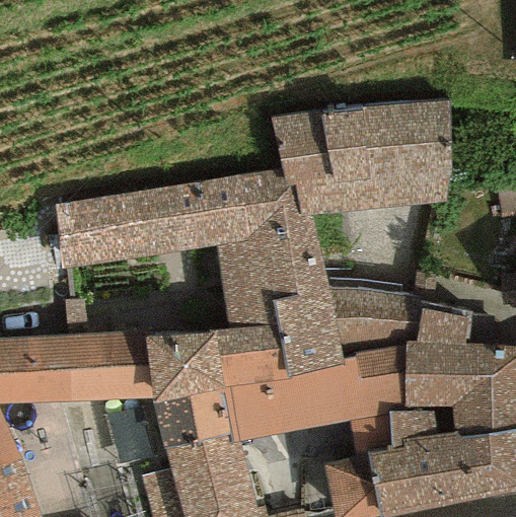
[(449,201),(450,100),(272,117),(284,167),(287,185),(297,183),(302,215),(312,212),(449,201)]
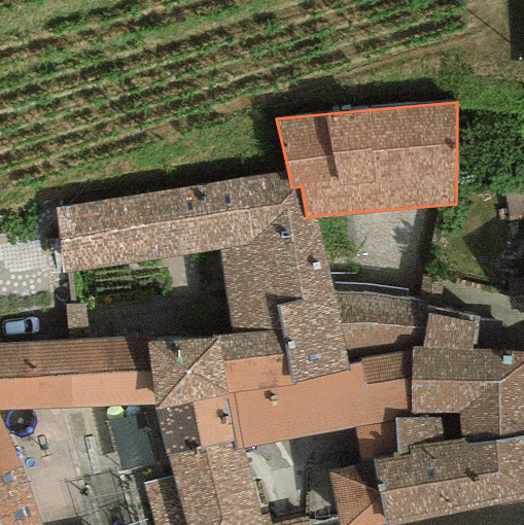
[(59,208),(64,272),(126,264),(220,249),(320,233),(317,215),(307,218),(302,186),(291,187),(288,170),(59,208)]
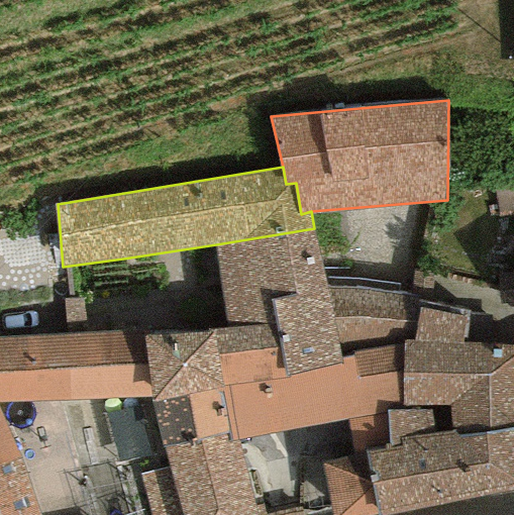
[(500,204),(513,202),(513,169),(496,172),(500,204)]
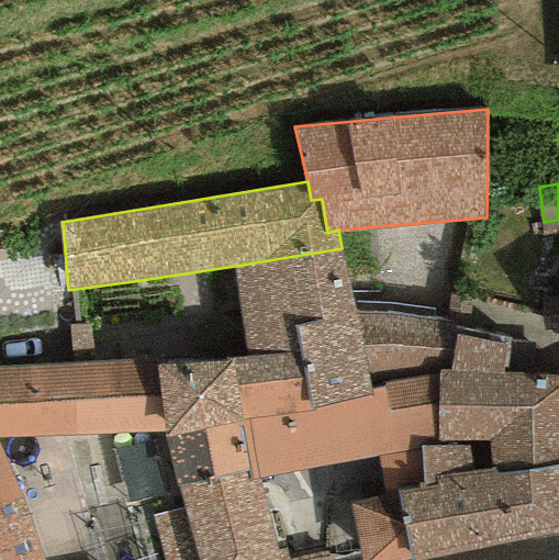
[(241,308),(249,354),(232,356),(237,385),(305,376),(312,406),(373,393),(372,387),(356,312),(342,248),(235,266),(241,308)]
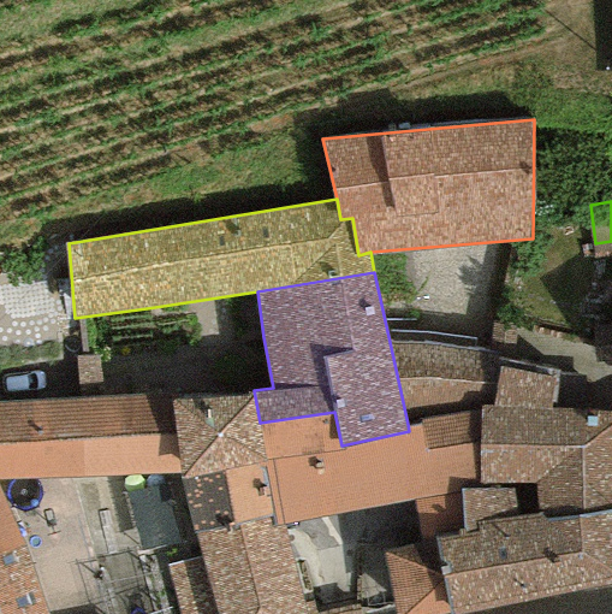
[(431,338),(390,342),(408,424),(422,423),(422,419),(481,411),(482,403),(494,403),(500,365),(503,350),(431,338)]
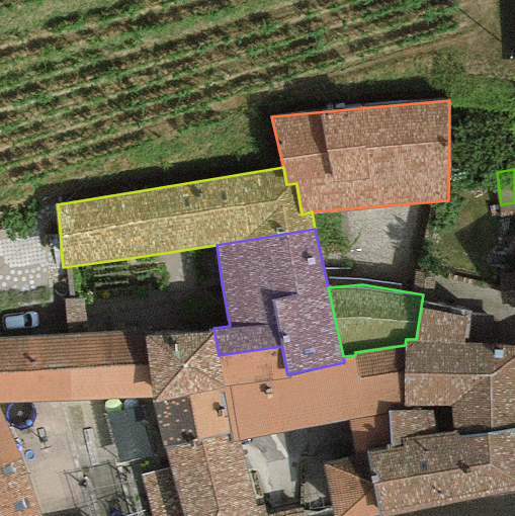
[(457,435),(514,426),(514,344),(463,342),(465,318),(421,307),(416,339),(406,339),(405,345),(404,407),(389,410),(392,446),(402,445),(402,438),(456,431),(457,435)]
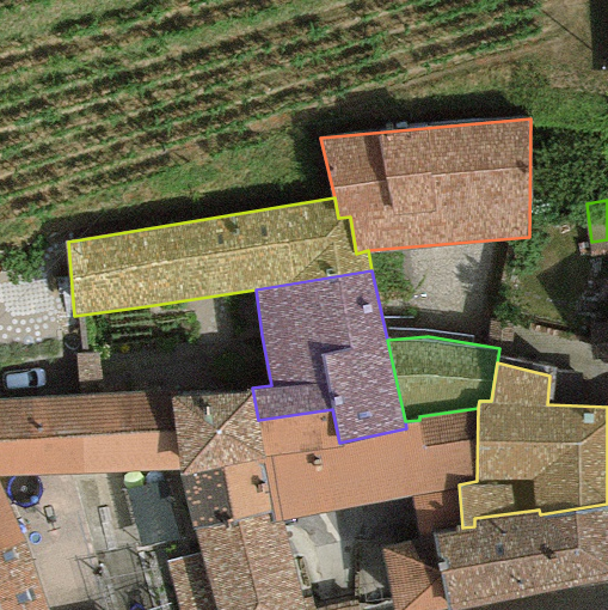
[(0,609),(50,609),(49,605),(0,483),(0,475),(179,469),(172,396),(171,388),(0,400),(0,609)]
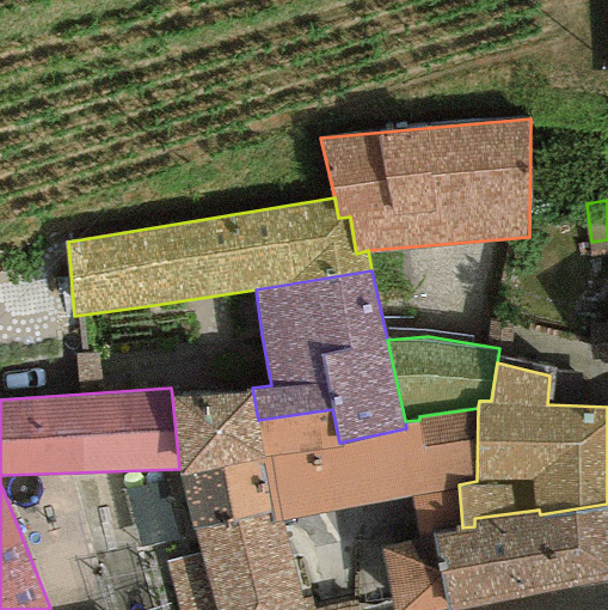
[(167,561),(180,609),(306,609),(284,518),(277,519),(265,458),(258,420),(252,388),(172,396),(179,469),(201,551),(167,561)]
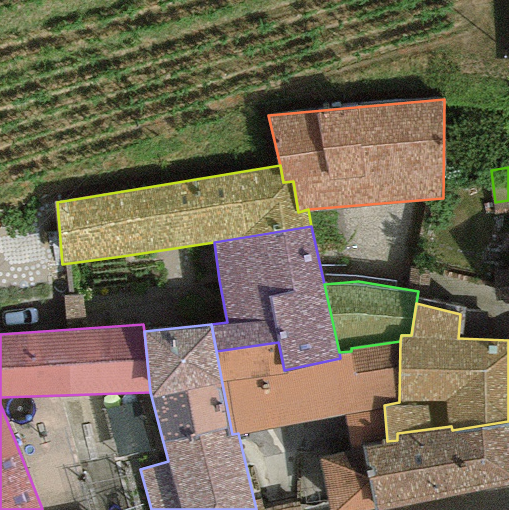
[(384,405),(399,402),(400,341),(351,348),(351,351),(339,352),(340,358),(284,370),(278,342),(216,351),(222,383),(232,434),(238,433),(348,412),(384,405)]
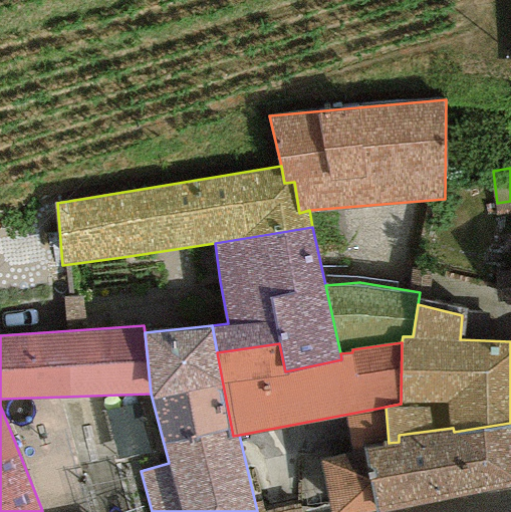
[(389,443),(386,407),(349,414),(354,449),(364,447),(389,443)]
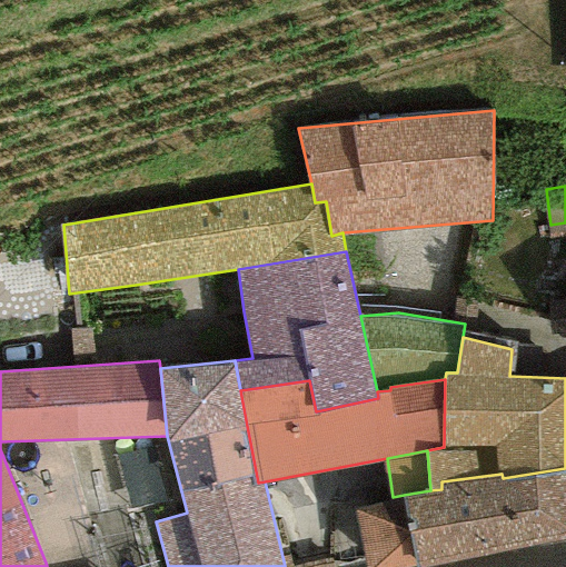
[(425,566),(565,539),(565,468),(503,478),(502,474),(442,481),(442,489),(430,490),(404,495),(416,564),(416,566),(425,566)]
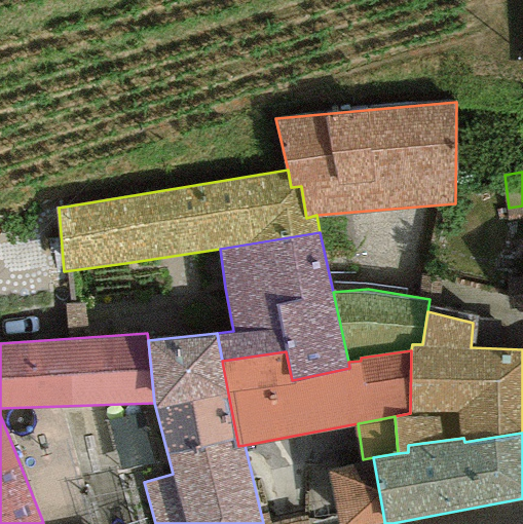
[(342,523),(368,523),(384,521),(373,457),(363,459),(331,468),(342,523)]
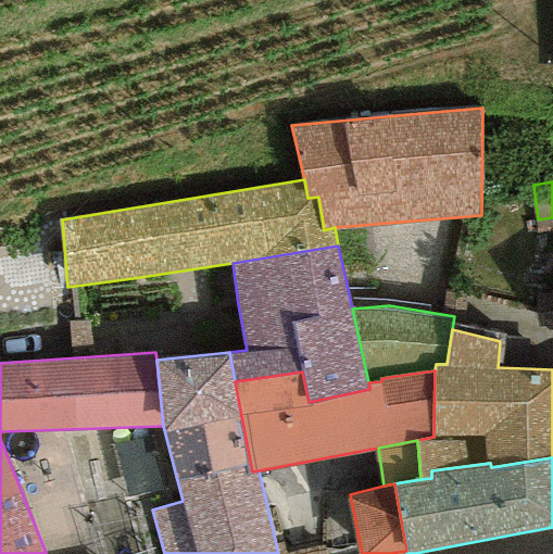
All buildings are outlined.
